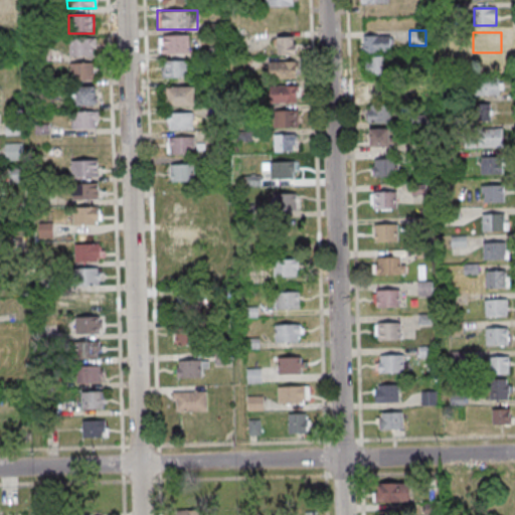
[(189,35),(159,35),(159,53),(189,53),(189,35)]
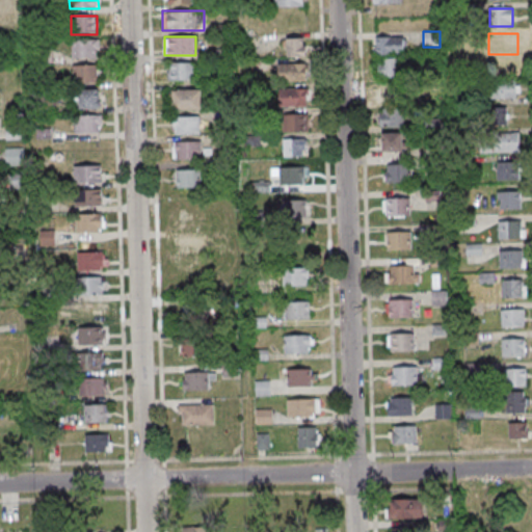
[(404,36),(375,36),(375,53),(404,53),(404,36)]
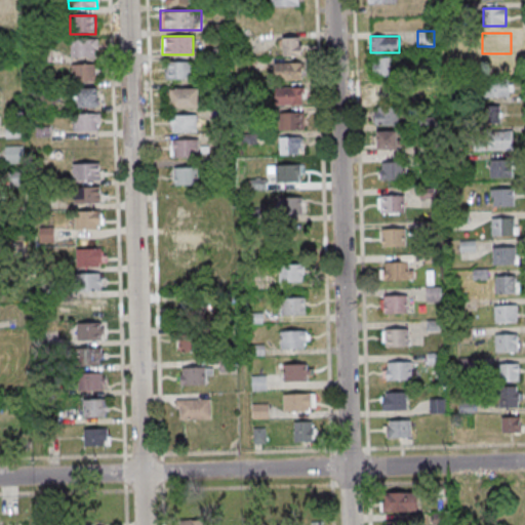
[(283,55),(301,55),(301,37),(283,37),(283,55)]
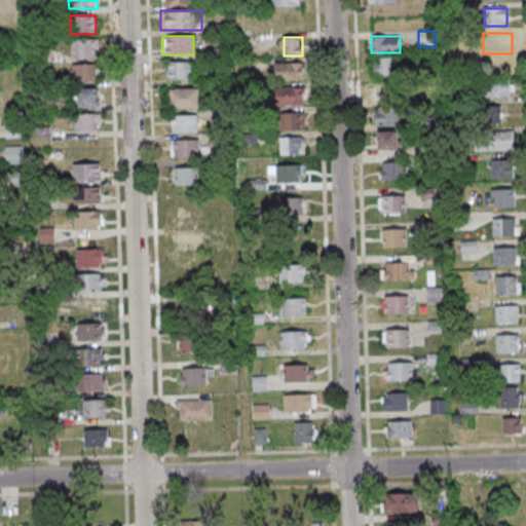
[(70,40),(70,59),(98,59),(98,40),(70,40)]
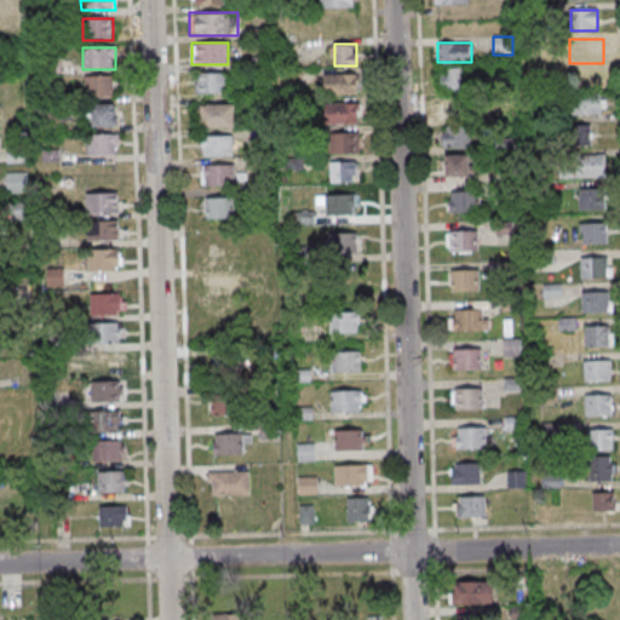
[(469,89),(469,68),(438,68),(438,89),(469,89)]
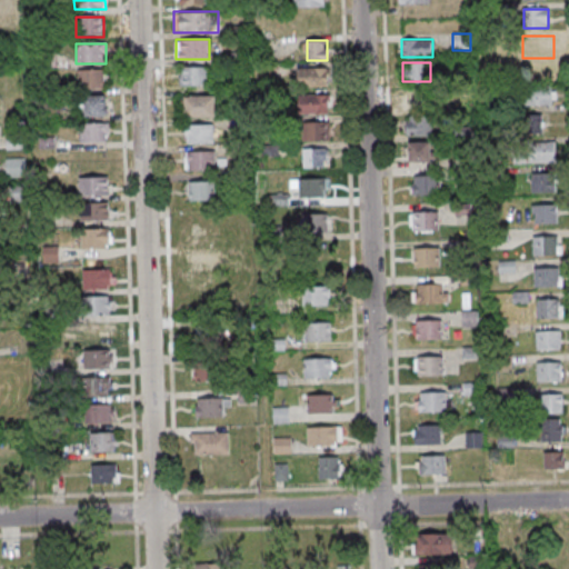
[(208,85),(208,67),(179,67),(179,85),(208,85)]
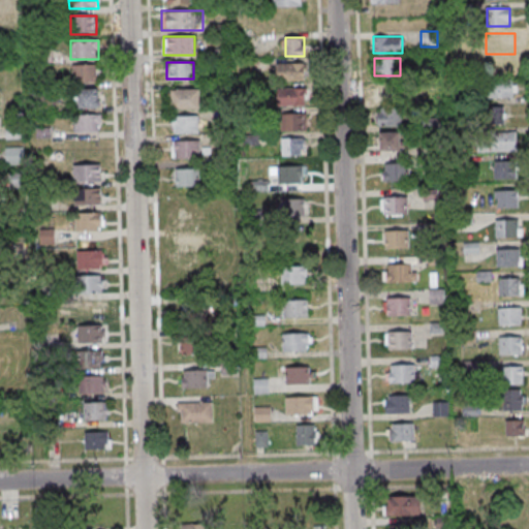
[(275,63),(275,81),(306,81),(306,63),(275,63)]
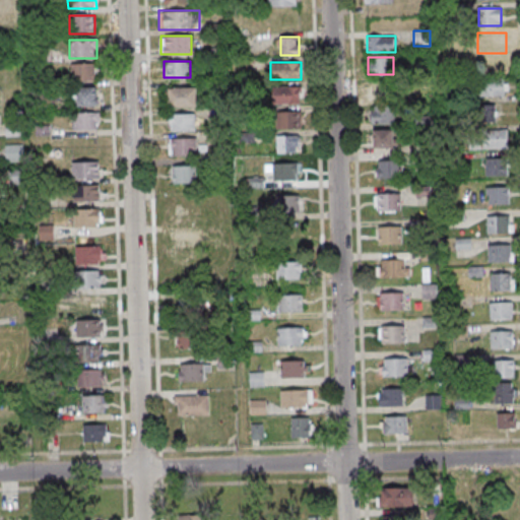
[(71,64),(71,82),(94,82),(94,64),(71,64)]
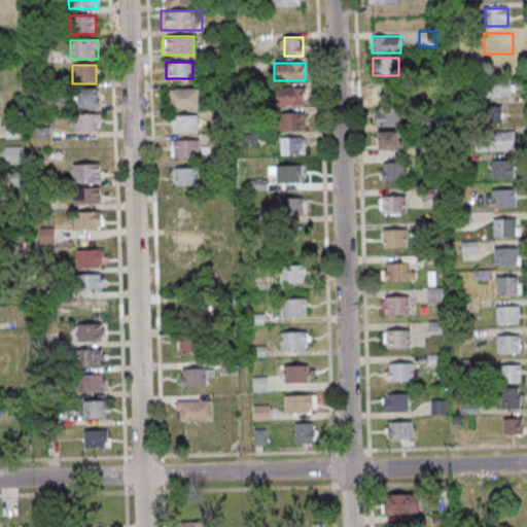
[(486,81),(508,80),(510,98),(487,98),(486,81)]
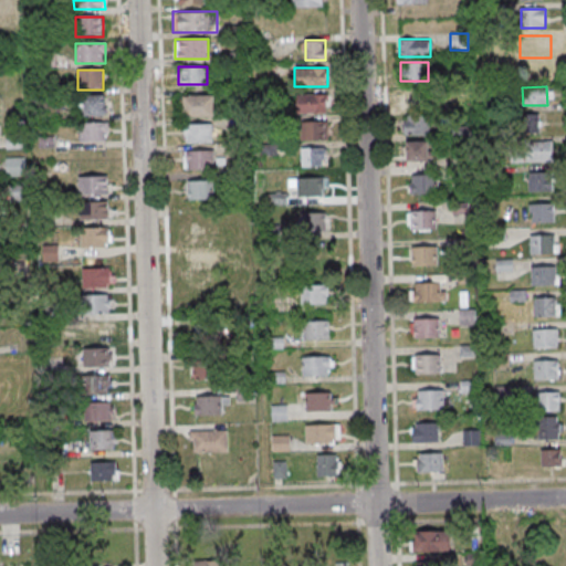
[(401,88),(401,107),(425,107),(425,88),(401,88)]
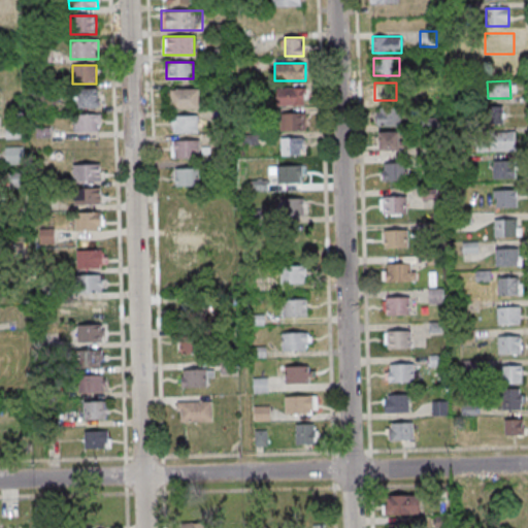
[(282,105),(307,105),(307,88),(282,88),(282,105)]
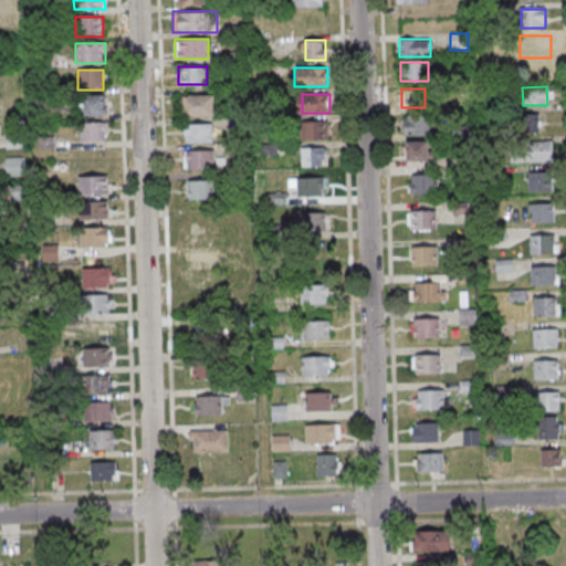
[(105,95),(82,95),(82,116),(105,116),(105,95)]
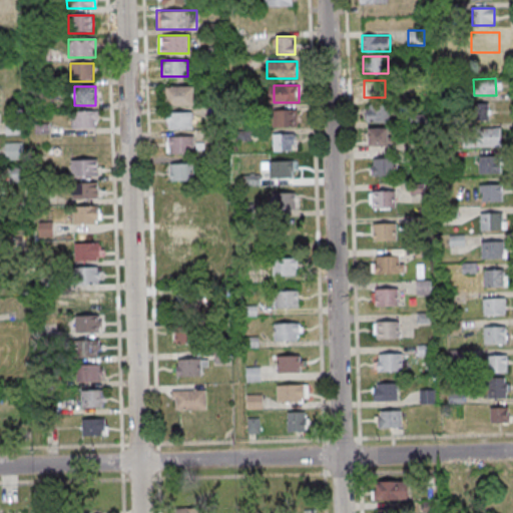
[(194,105),(194,86),(166,86),(166,105),(194,105)]
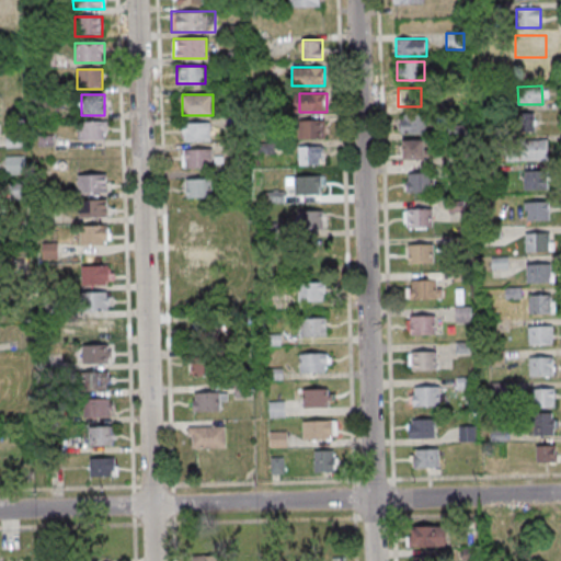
[(535,132),(535,114),(516,114),(516,132),(535,132)]
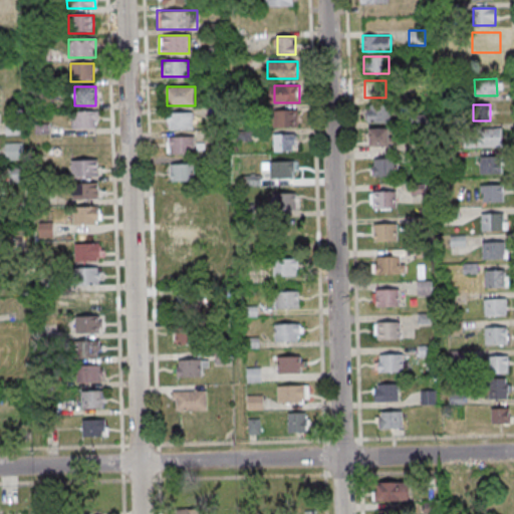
[(391,105),(366,105),(366,121),(391,121),(391,105)]
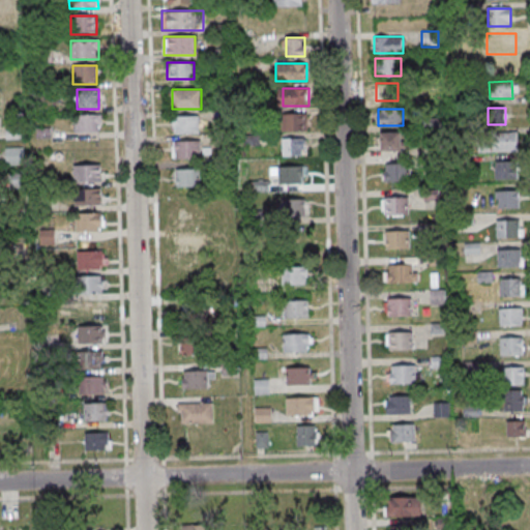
[(101,114),(84,114),(84,131),(101,131),(101,114)]
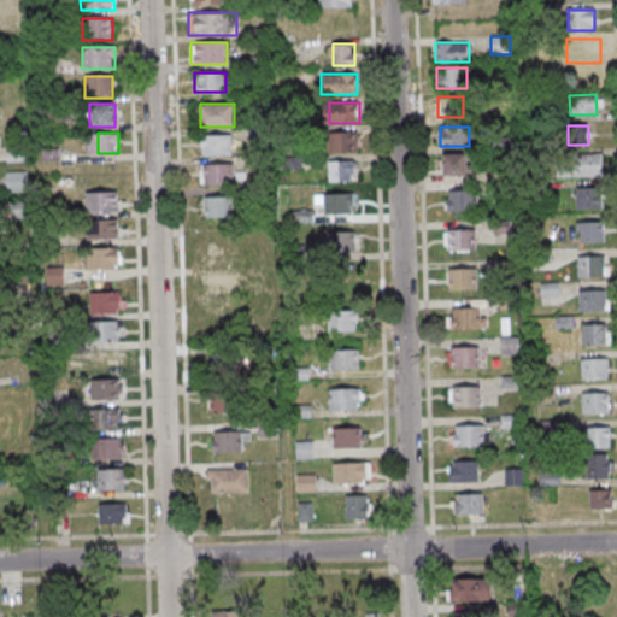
[(358,133),(330,133),(330,153),(358,153),(358,133)]
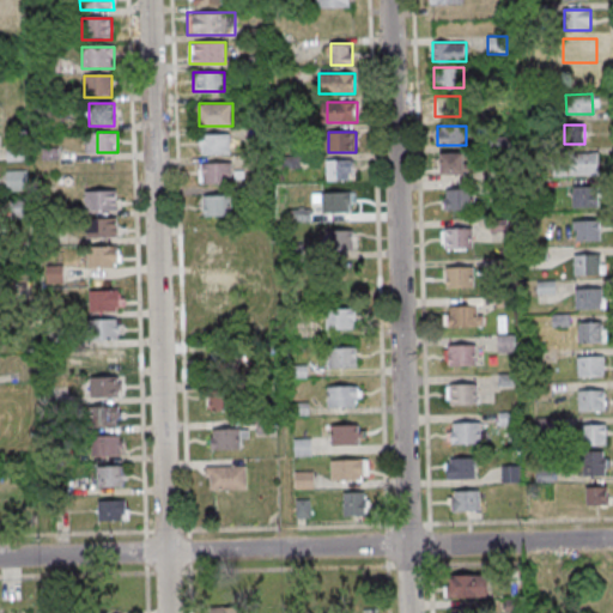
[(229,134),(199,134),(199,155),(229,155),(229,134)]
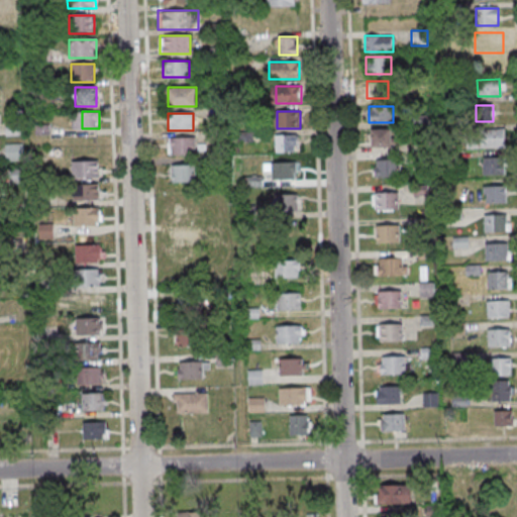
[(371,146),(391,146),(391,128),(371,128),(371,146)]
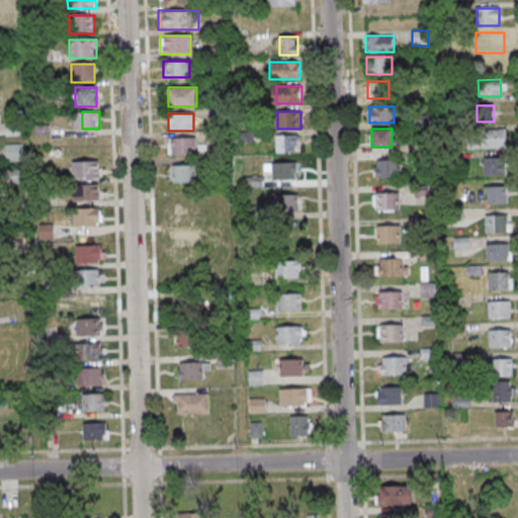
[(469,148),(505,148),(505,131),(469,131),(469,148)]
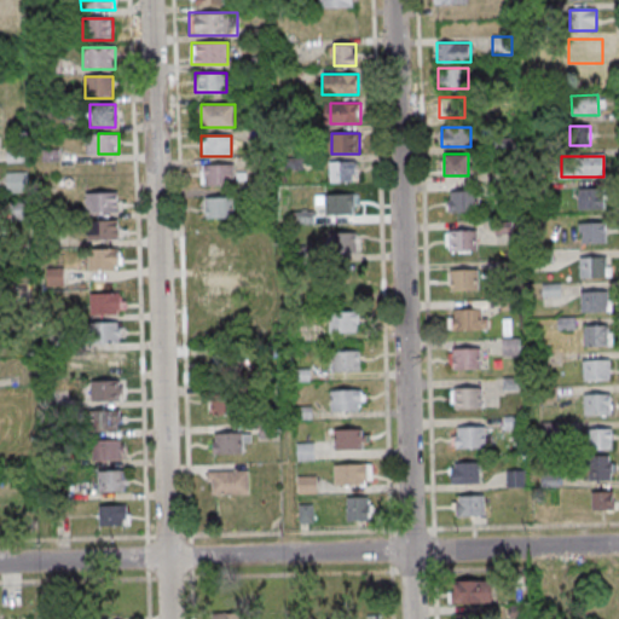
[(357,161),(328,161),(328,181),(357,181),(357,161)]
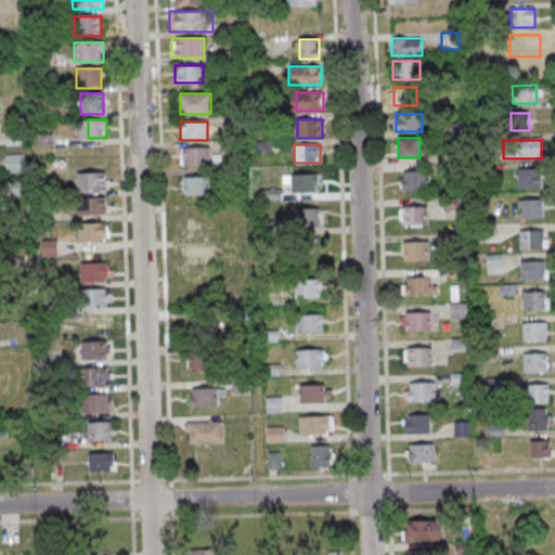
[(210,147),(181,147),(180,167),(209,167),(210,147)]
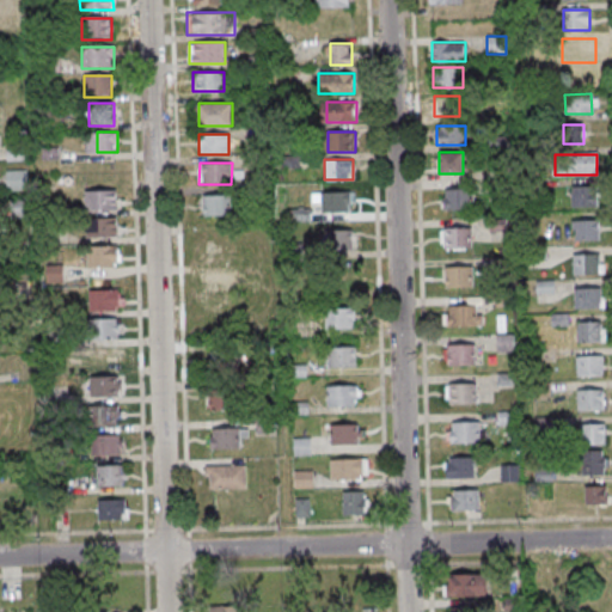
[(6,170),(6,190),(26,190),(26,170),(6,170)]
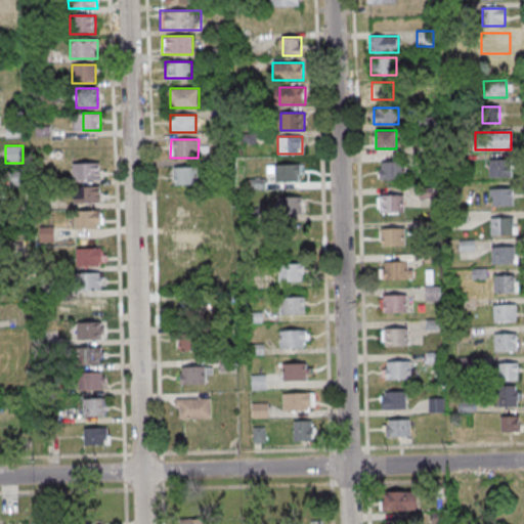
[(492,161),(515,160),(515,177),(492,178),(492,161)]
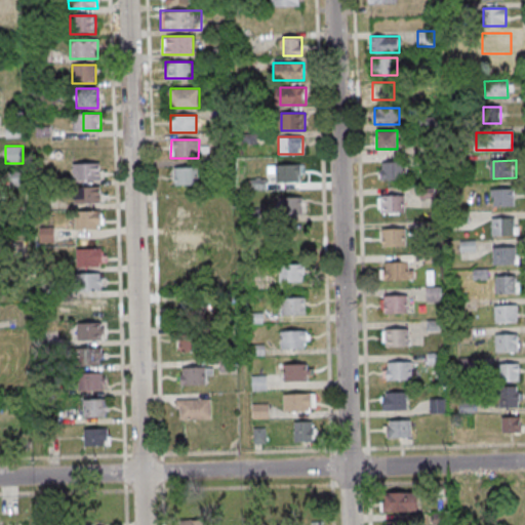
[(406,162),(380,162),(380,178),(406,178),(406,162)]
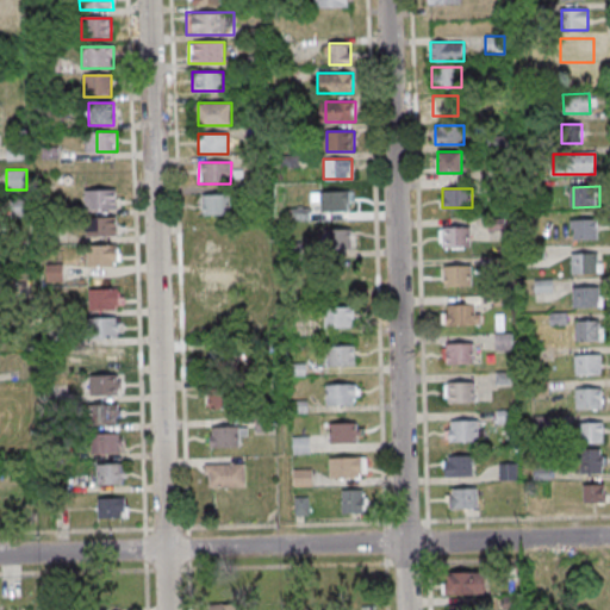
[(116,190),(85,190),(85,209),(116,209),(116,190)]
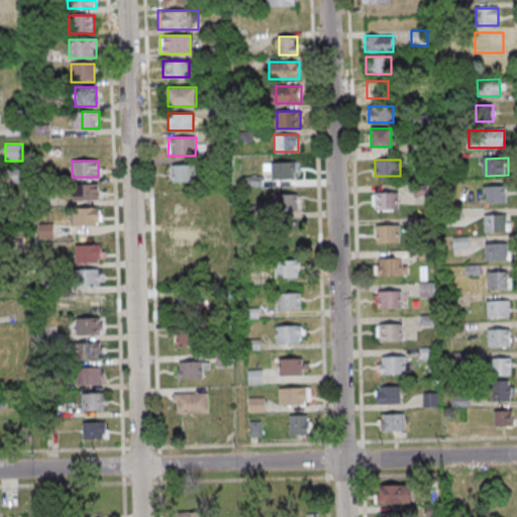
[(299,180),(299,162),(271,162),(271,180),(299,180)]
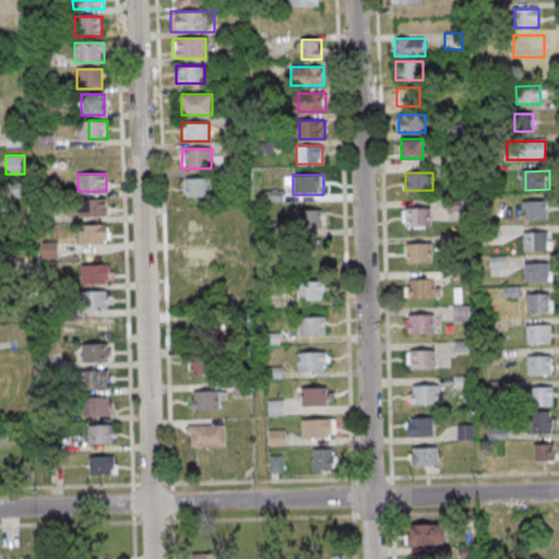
[(212,198),(212,179),(182,179),(182,198),(212,198)]
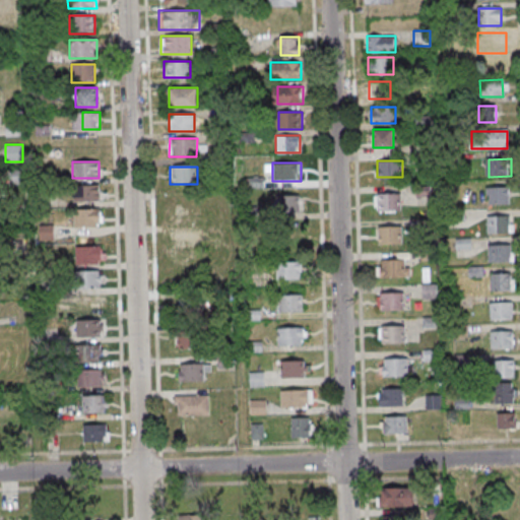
[(100,201),(100,185),(72,185),(72,201),(100,201)]
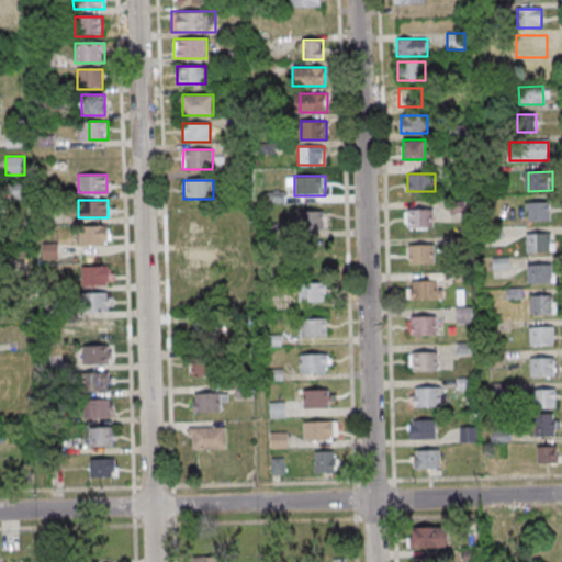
[(529,204),(553,203),(554,222),(530,222),(529,204)]
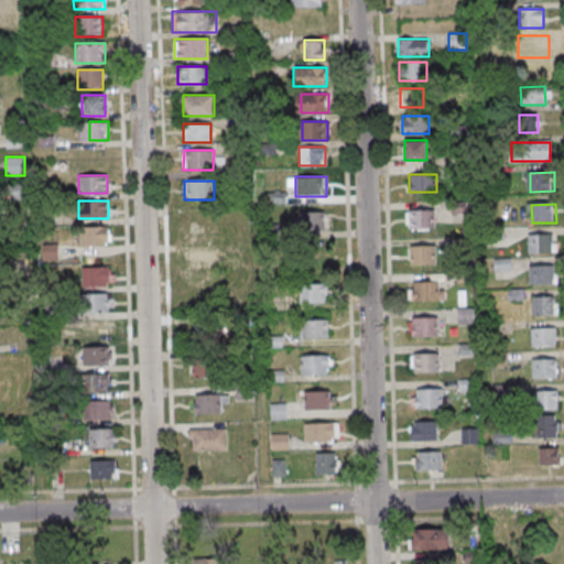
[(434,229),(434,209),(409,209),(409,229),(434,229)]
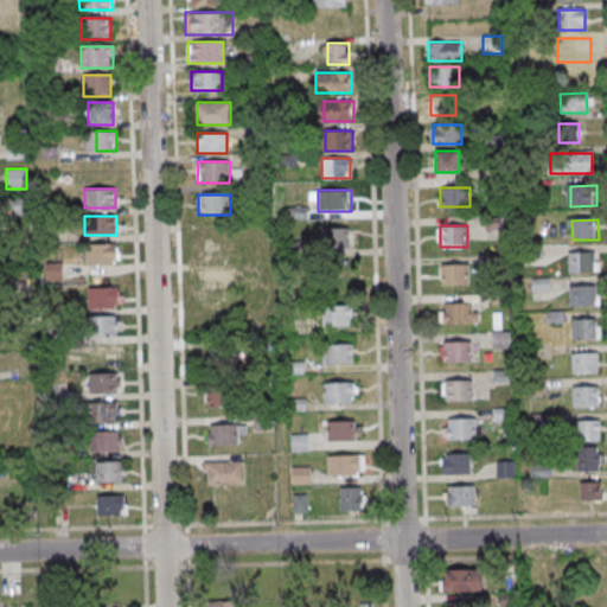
[(350,228),(321,228),(321,249),(350,249),(350,228)]
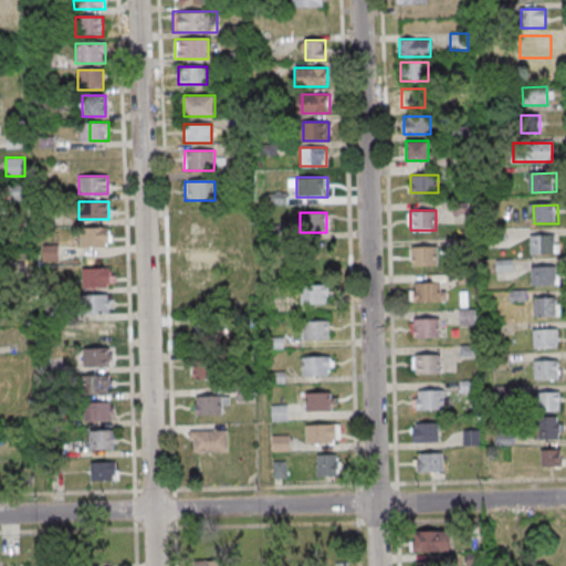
[(189,218),(189,237),(223,237),(223,218),(189,218)]
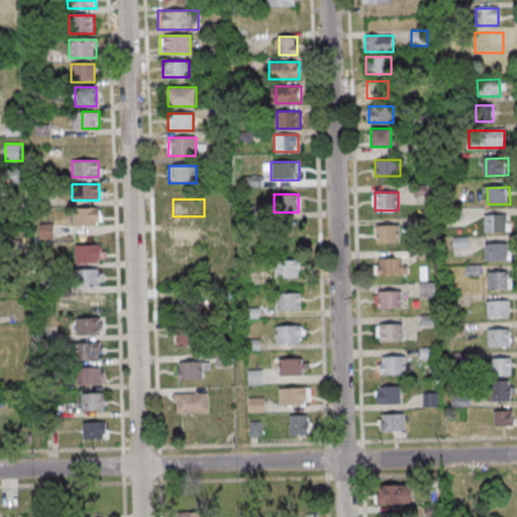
[(101,225),(101,208),(74,208),(74,225),(101,225)]
